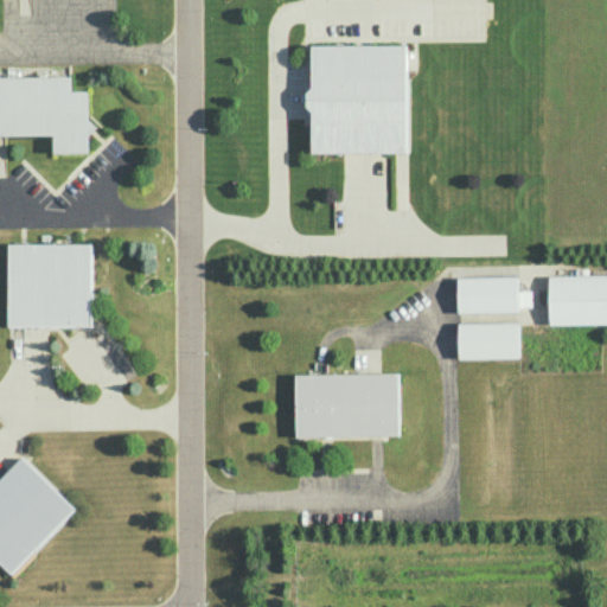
[(312,45),(407,44),(407,151),(312,152),(312,110),(307,106),(307,91),(312,87),(312,45)]
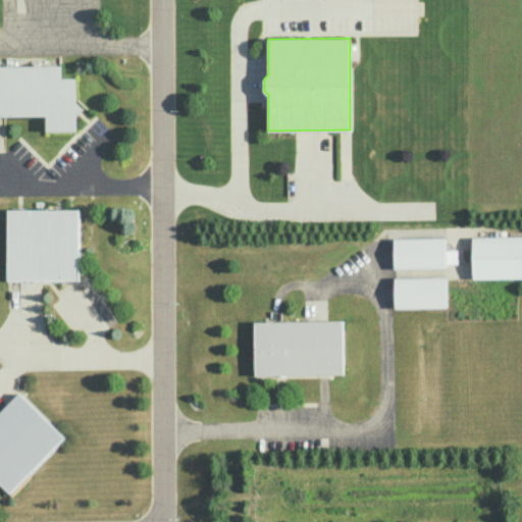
[(46,115),(0,115),(0,65),(60,65),(60,77),(74,77),(75,129),(46,131),(46,115)]
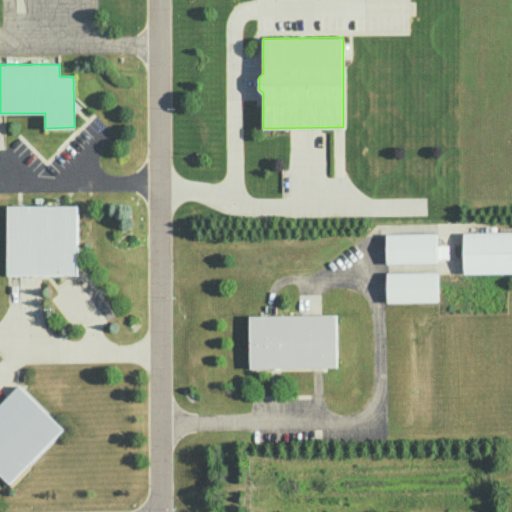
[(7,205),(77,204),(77,274),(8,274),(7,205)]
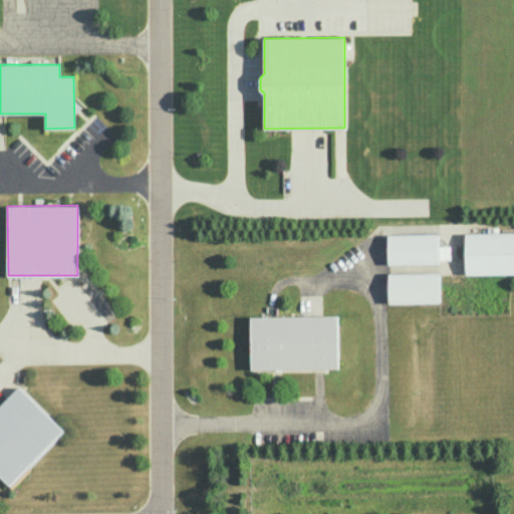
[(513,234),(465,235),(466,275),(513,274),(513,234)]
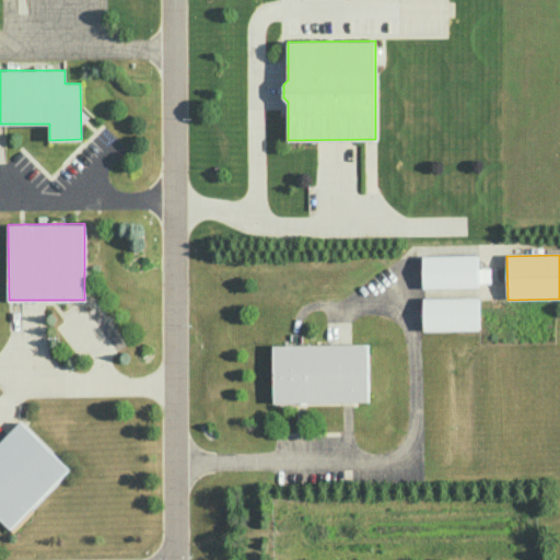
[(421,258),(477,256),(478,288),(422,290),(421,258)]
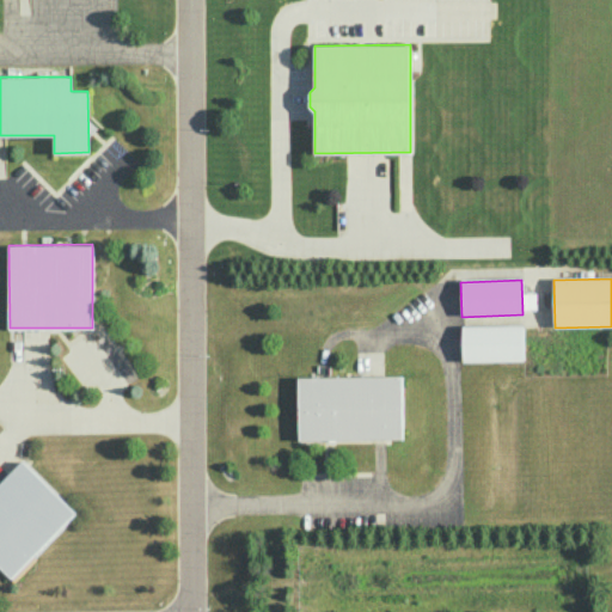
[(461,328),(522,326),(522,357),(461,359),(461,328)]
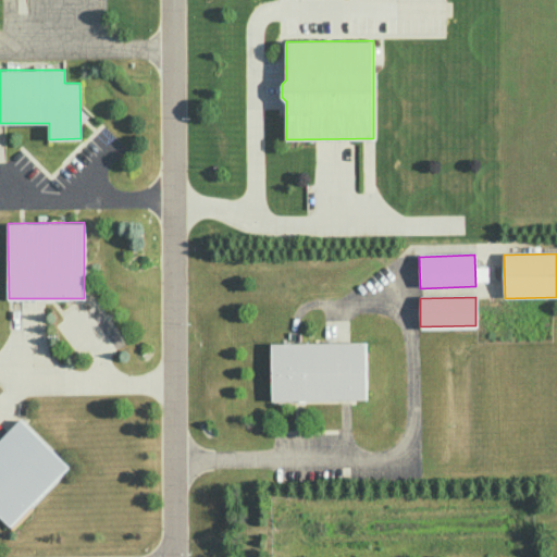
[(272,399),(271,343),(366,342),(366,398),(272,399)]
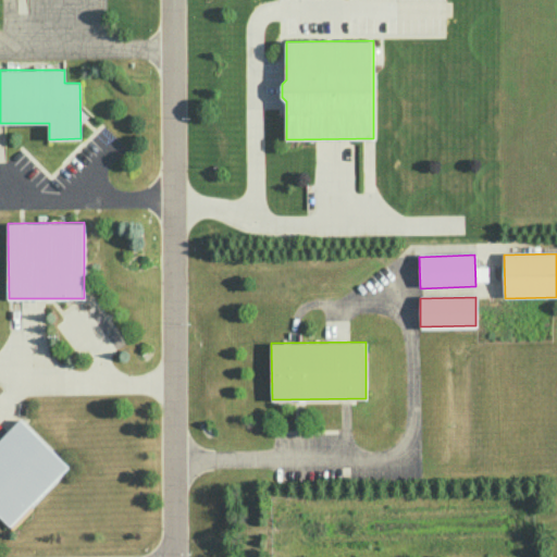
[(0,515),(0,437),(19,419),(67,467),(11,525),(0,515)]
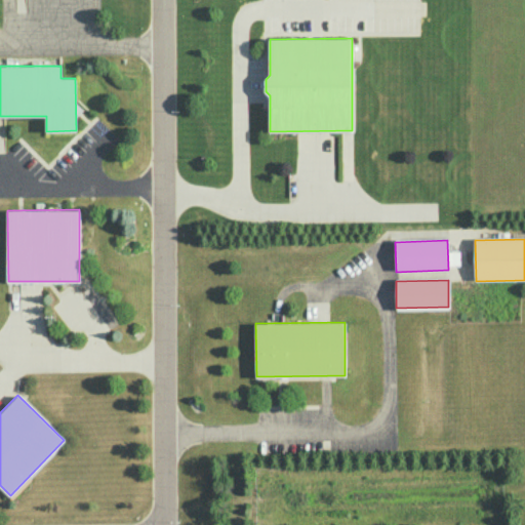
All buildings are outlined.
